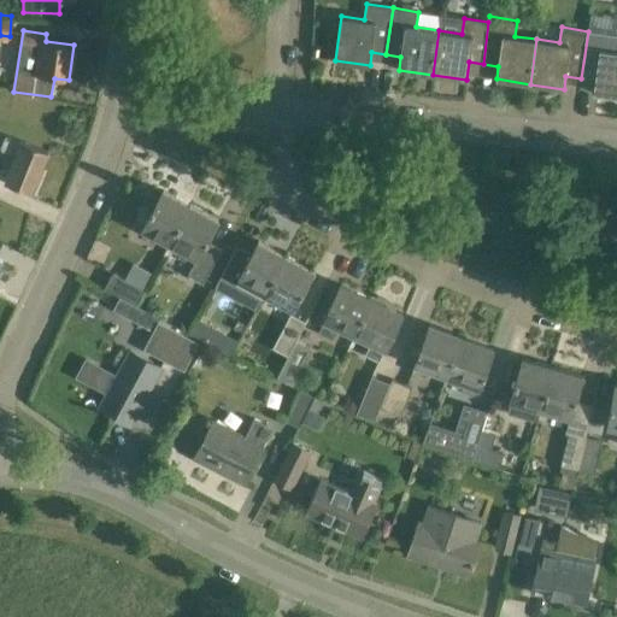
[(588,31),(581,78),(595,80),(593,93),(616,97),(616,51),(611,51),(613,35),(588,31)]
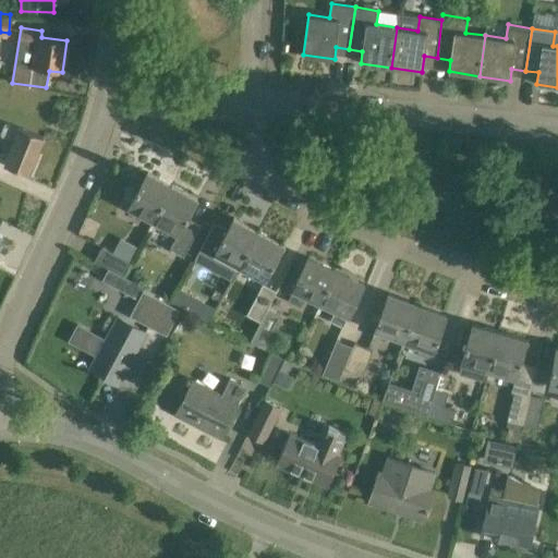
[(0,62),(13,65),(15,50),(1,48),(0,52),(0,62)]
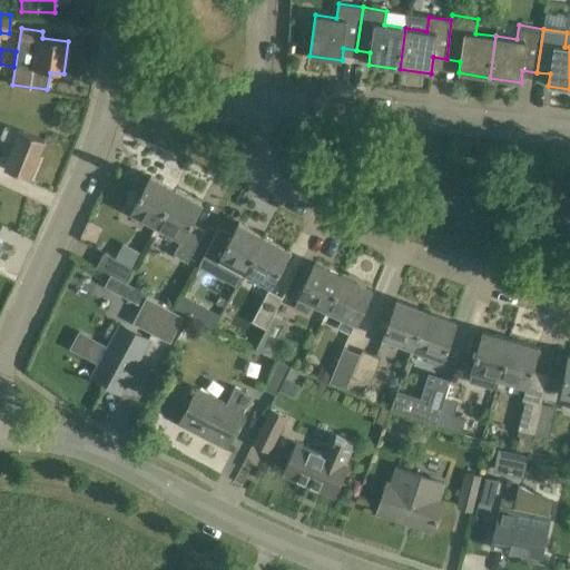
[(45,140),(25,131),(20,130),(19,131),(5,126),(0,136),(0,138),(12,144),(2,167),(29,178),(45,140)]
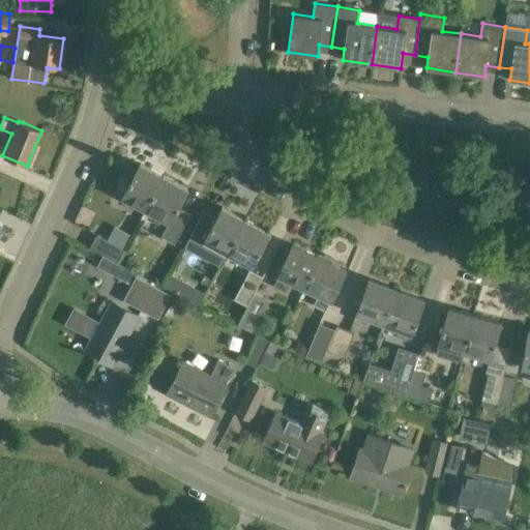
[(146,209),(165,176),(140,164),(122,197),(146,209)]
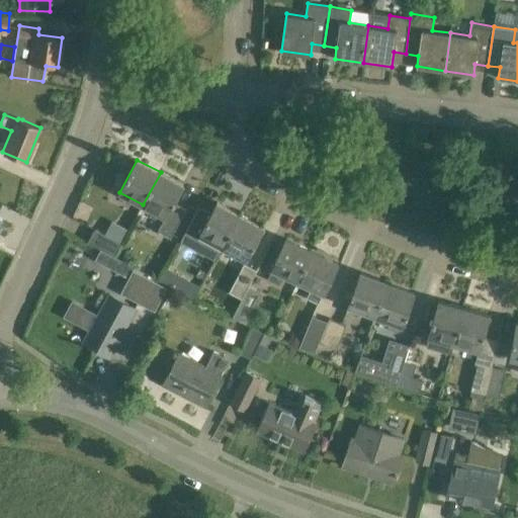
[(183,184),(161,172),(143,204),(166,217),(159,230),(171,237),(186,209),(173,202),(183,184)]
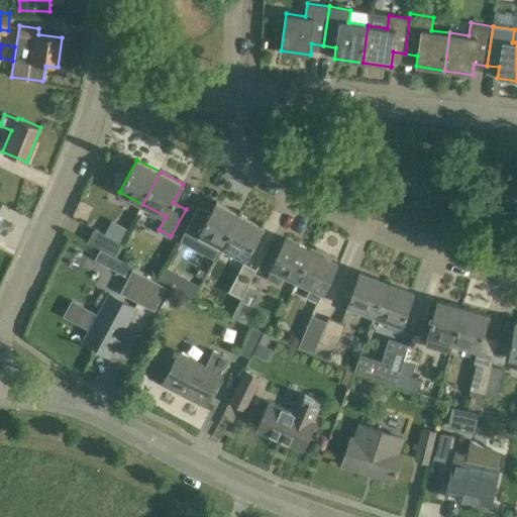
[(223,246),(240,214),(216,202),(213,207),(203,202),(181,242),(215,261),(223,246)]
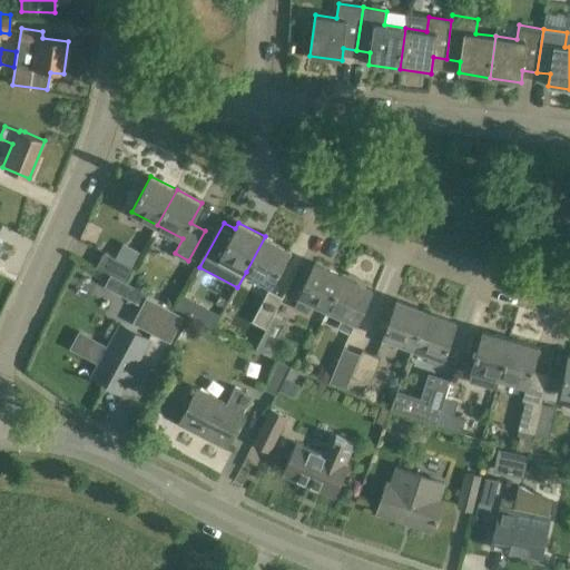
[(290,251),(265,236),(246,272),(271,285),(290,251)]
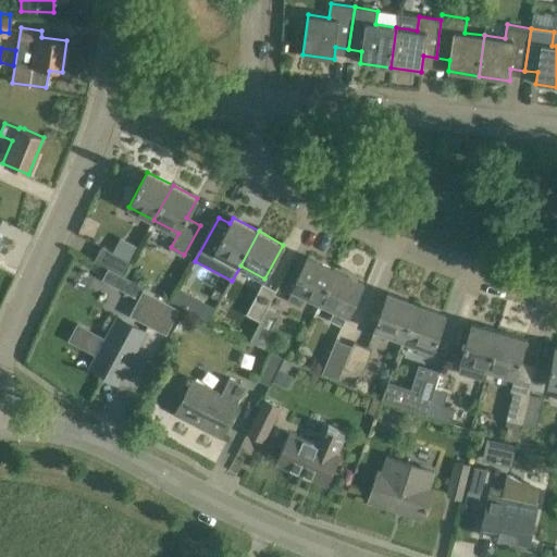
[(94,260),(108,269),(122,275),(130,261),(101,247),(94,260)]
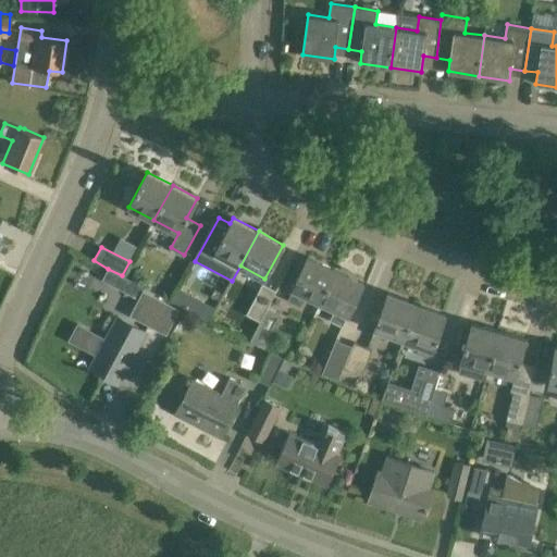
[(322,300),(336,270),(308,257),(288,298),(301,305),(307,294),(322,300)]
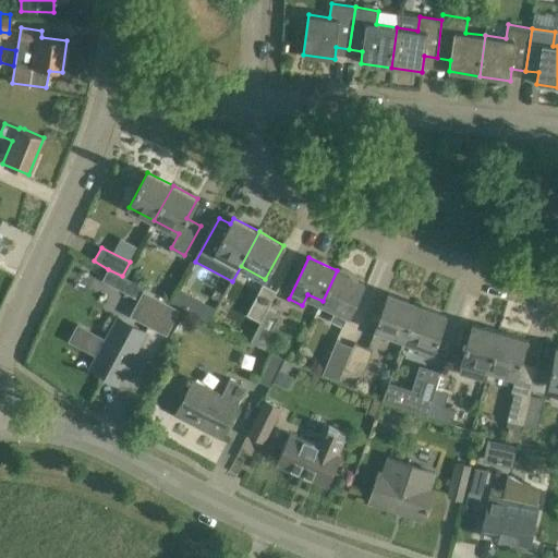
[(122,276),(108,269),(102,280),(138,300),(144,291),(145,289),(122,276)]
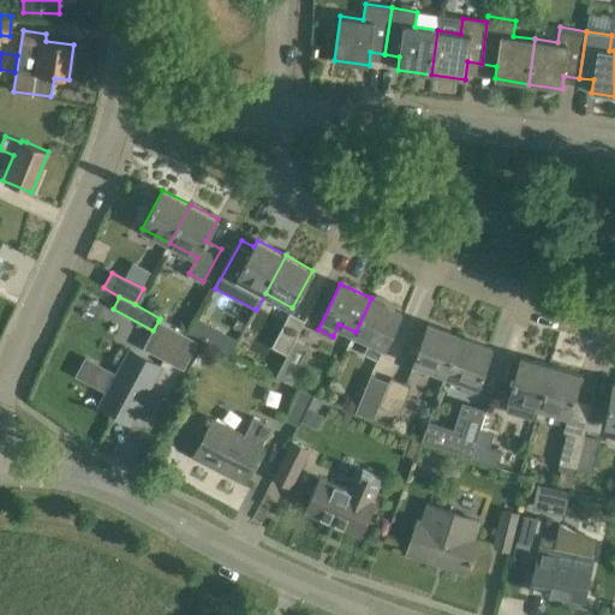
[(371,298),(356,332),(371,340),(365,352),(378,358),(400,312),(371,298)]
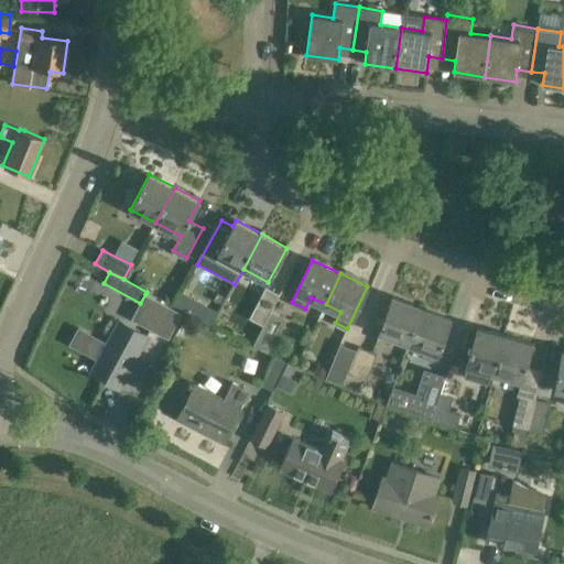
[(250,318),(263,325),(271,312),(280,294),(266,288),(250,318)]
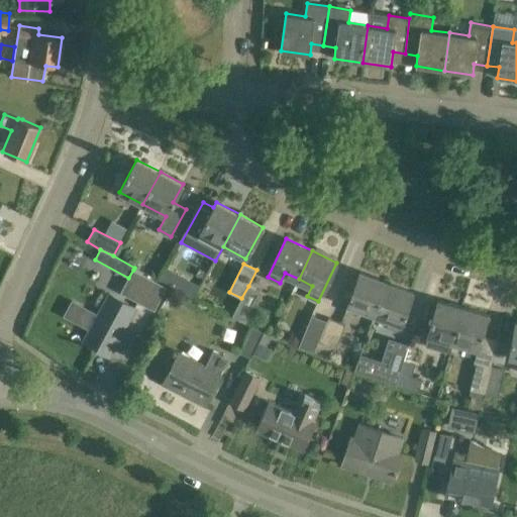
[(128,278),(120,293),(154,311),(167,288),(133,270),(128,278)]
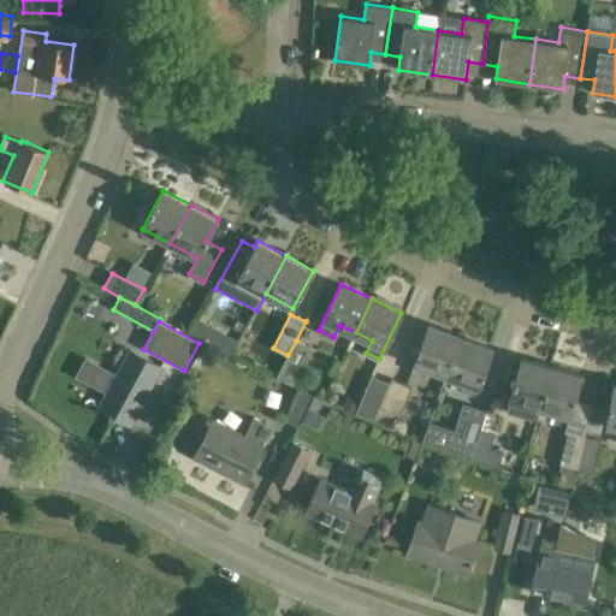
[(448,375),(462,337),(428,325),(420,348),(419,348),(410,368),(428,375),(431,368),(448,375)]
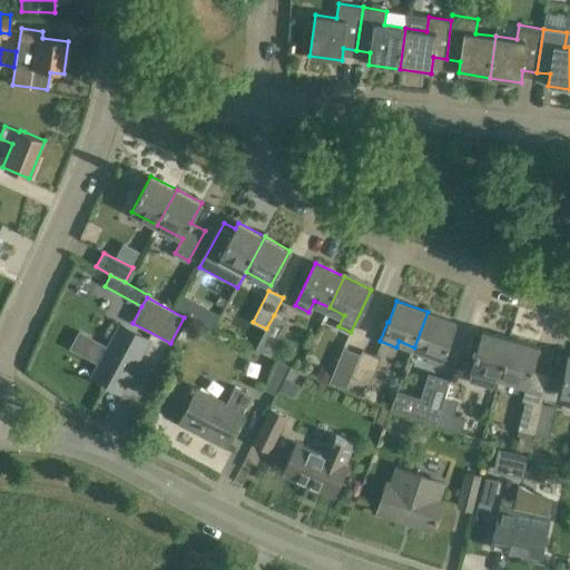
[(455,322),(428,312),(414,347),(431,353),(428,361),(441,365),(449,344),(446,344),(455,322)]
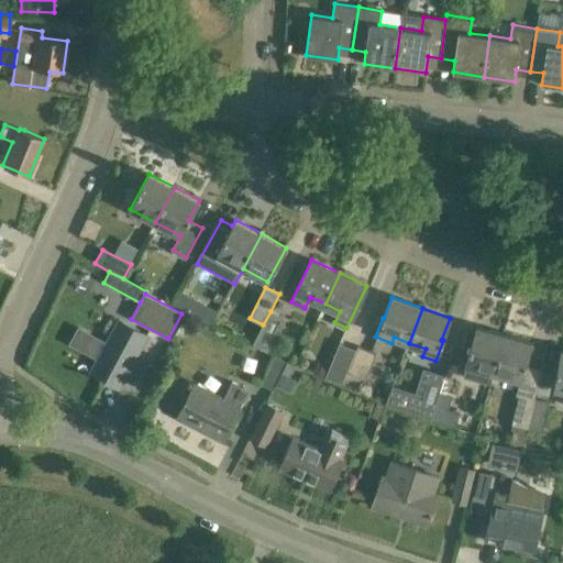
[(285,318),(271,311),(263,324),(253,344),(267,352),(285,318)]
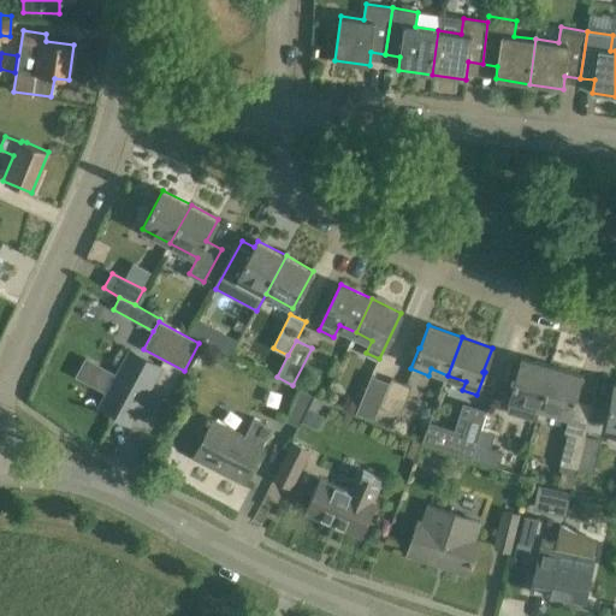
[(130,349),(99,408),(110,413),(108,416),(114,419),(116,416),(131,425),(163,367),(130,349)]
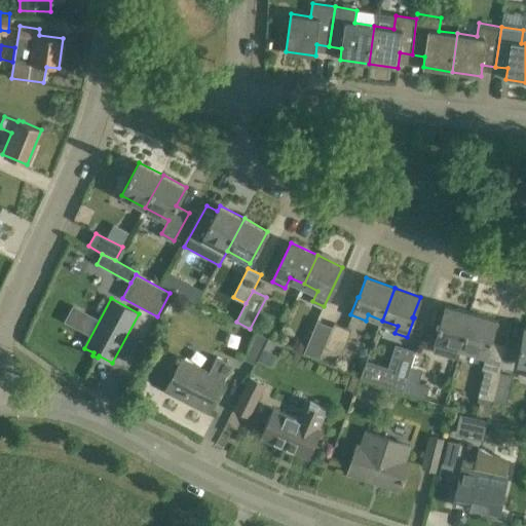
[(462,349),(472,313),(446,305),(433,351),(457,359),(460,349),(462,349)]
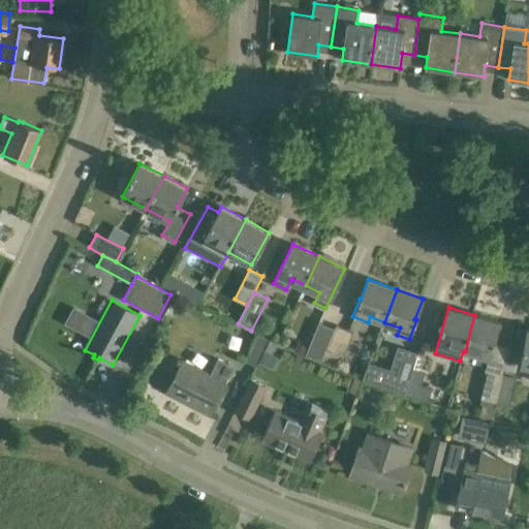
[(500,322),(474,315),(465,351),(490,359),(500,322)]
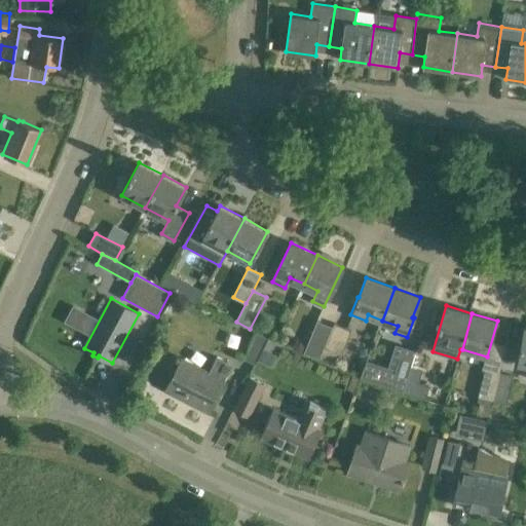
[(317,359),(332,327),(317,321),(303,353),(317,359)]
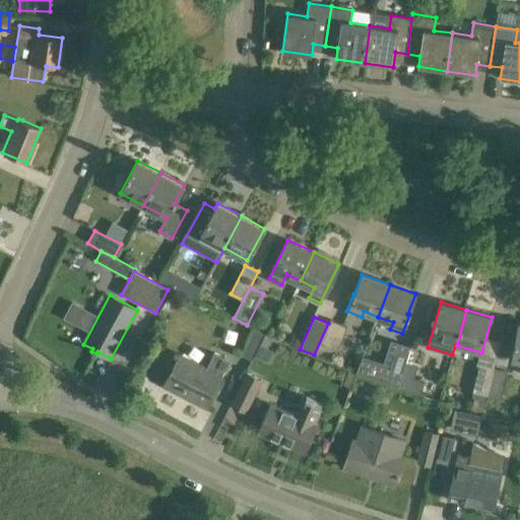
[(328,323),(314,354),(328,361),(333,348),(337,350),(347,326),(330,319),(328,323)]
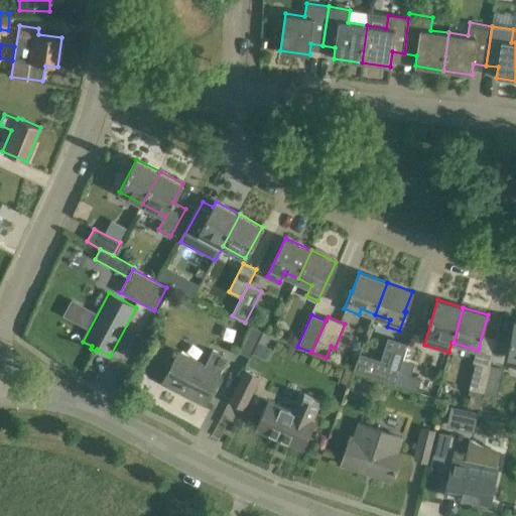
[(250,358),(252,354),(263,332),(252,326),(239,352),(250,358)]
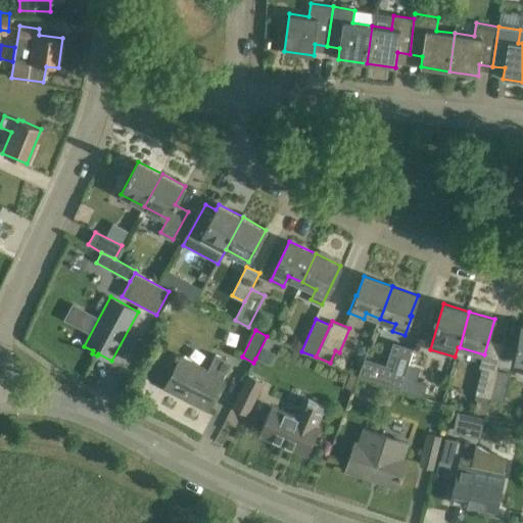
[(267,336),(255,359),(270,365),(281,342),(267,336)]
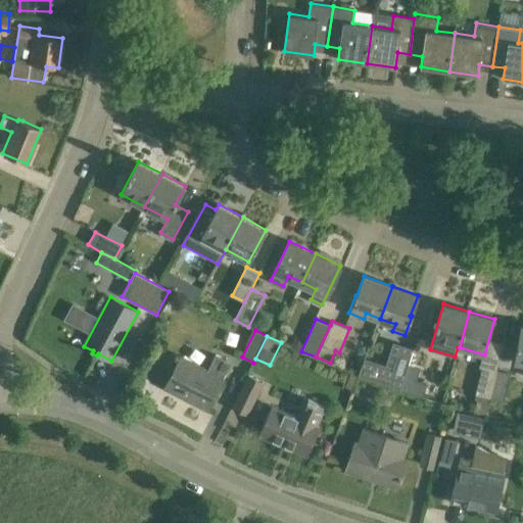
[(358,375),(400,389),(414,348),(393,342),(386,365),(364,358),(358,375)]
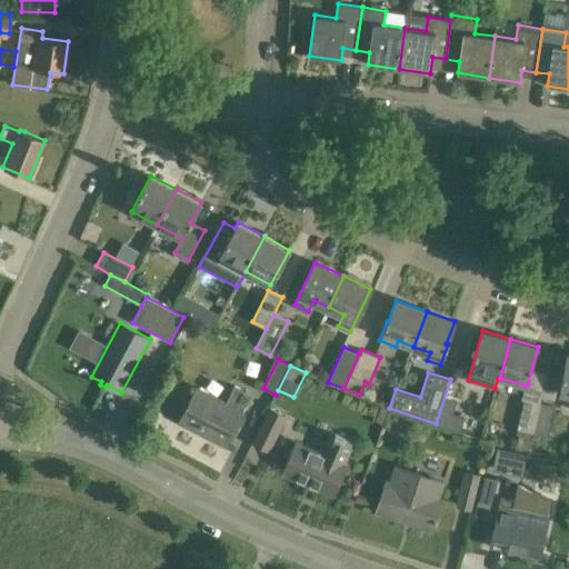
[(248,399),(232,391),(226,403),(197,389),(180,422),(226,446),(242,412),(241,411),(248,399)]
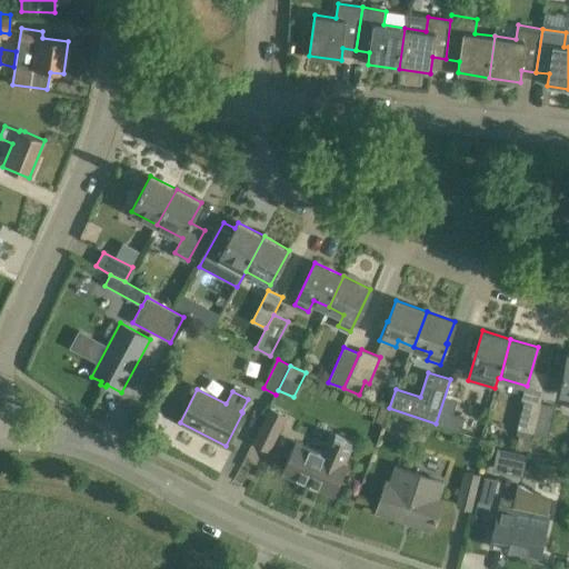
[(535,435),(542,405),(525,400),(515,433),(519,435),(516,448),(530,451),(535,435)]
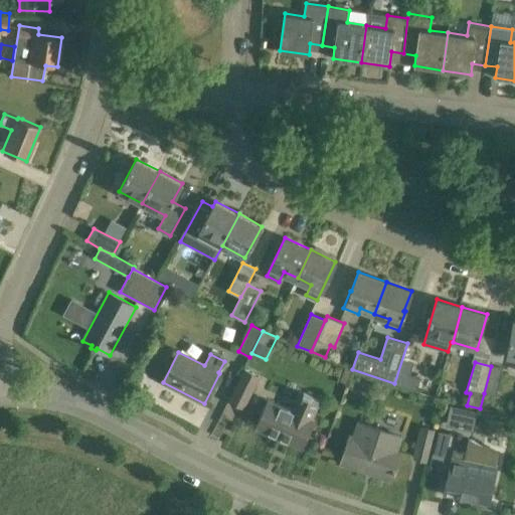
[(491,366),(484,393),(495,395),(503,369),(491,366)]
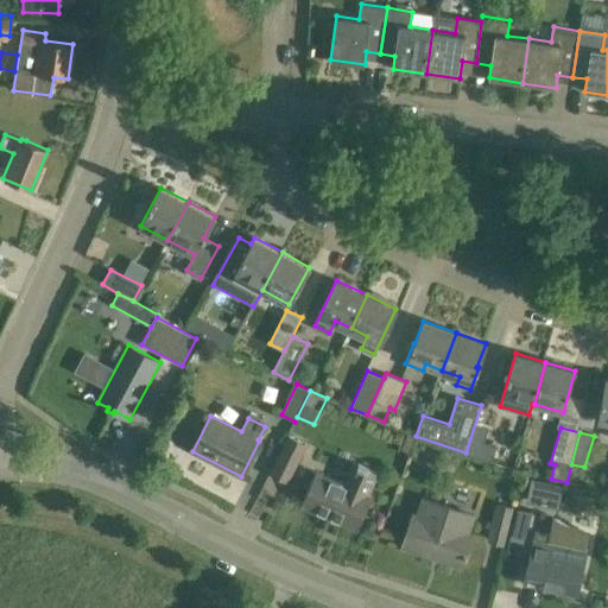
[(306,444),(289,436),(270,474),(287,482),(306,444)]
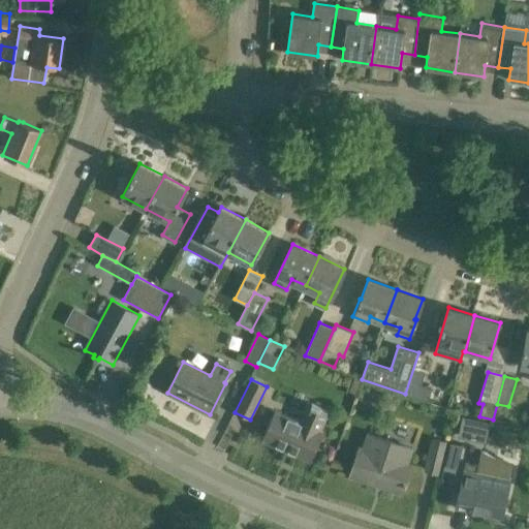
[(275,410),(271,421),(262,439),(287,450),(288,448),(311,459),(323,431),(319,430),(328,410),(320,407),(320,405),(312,402),(312,403),(307,401),(299,421),(275,410)]
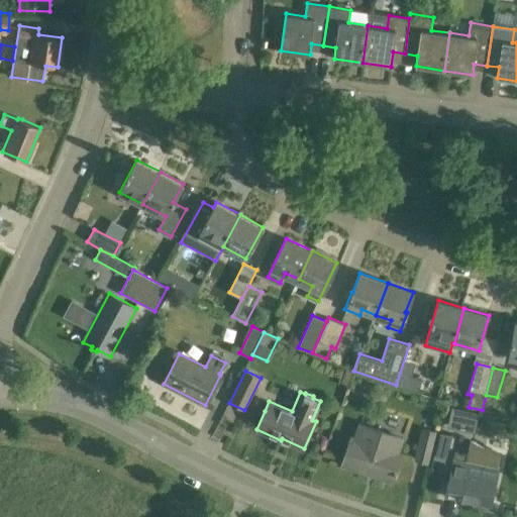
[(438,422),(426,419),(415,460),(428,463),(436,431),(435,431),(438,422)]
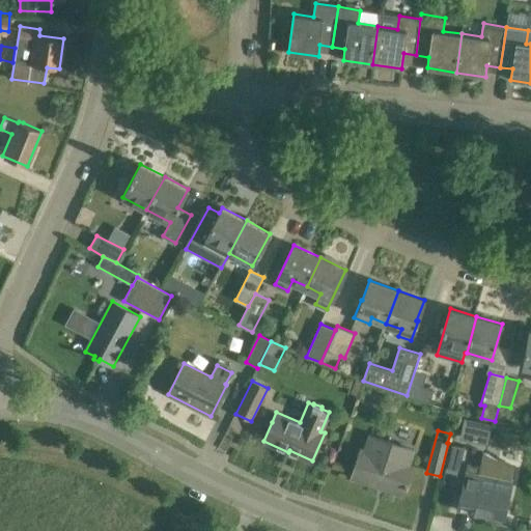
[(409,465),(414,447),(368,432),(363,449),(361,449),(352,477),(403,495),(406,486),(408,486),(414,467),(409,465)]
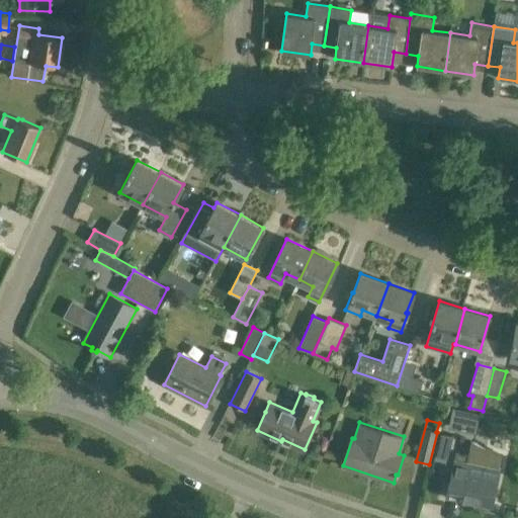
[(440,433),(434,459),(447,462),(452,436),(440,433)]
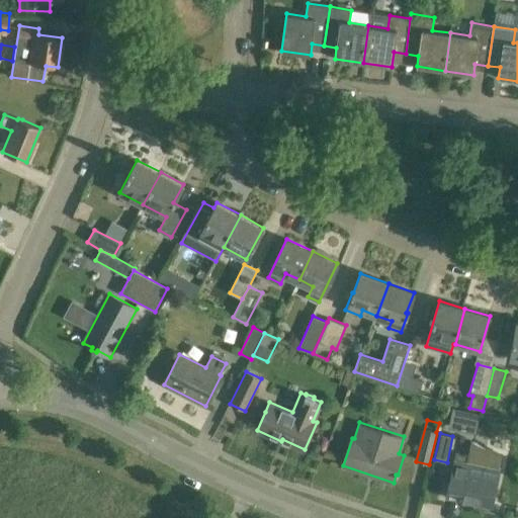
[(455,453),(449,479),(466,483),(462,501),(492,508),(501,468),(500,468),(504,454),(488,446),(487,449),(470,441),(467,456),(455,453)]
